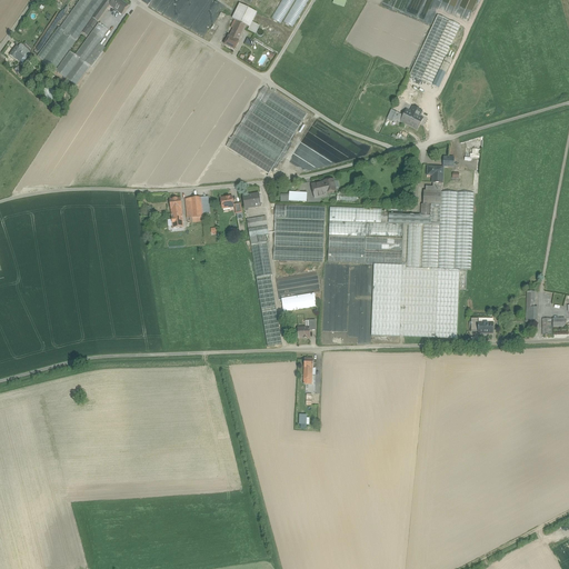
[(79,0),(59,28),(58,28),(37,57),(55,70),(56,68),(76,41),(76,40),(105,0),(79,0)]
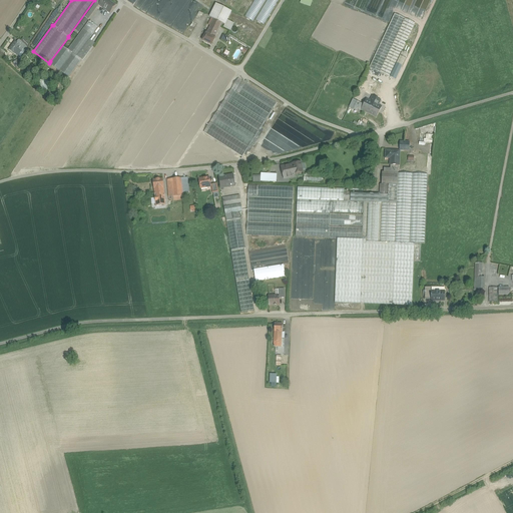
[(97,0),(95,0),(83,16),(88,20),(98,5),(100,2),(97,0)]
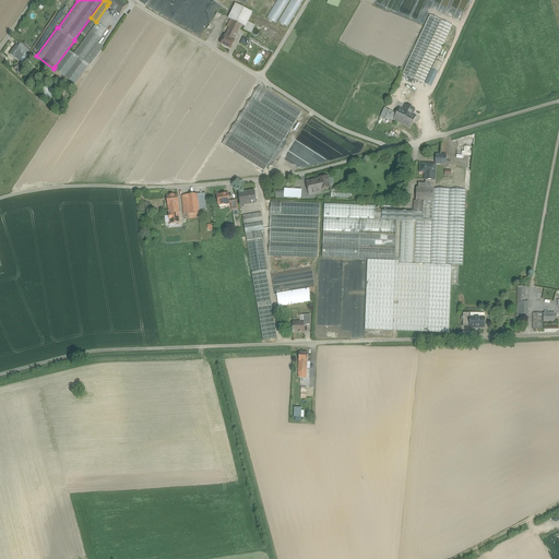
[(118,0),(110,0),(109,2),(107,6),(120,15),(126,7),(118,1),(118,0)]
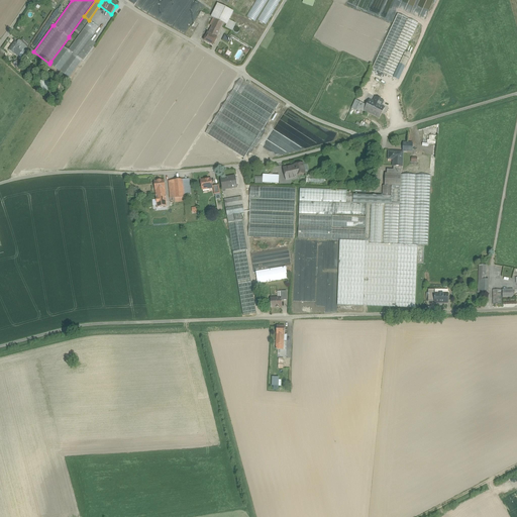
[(255,0),(247,17),(256,22),(268,0),(255,0)]
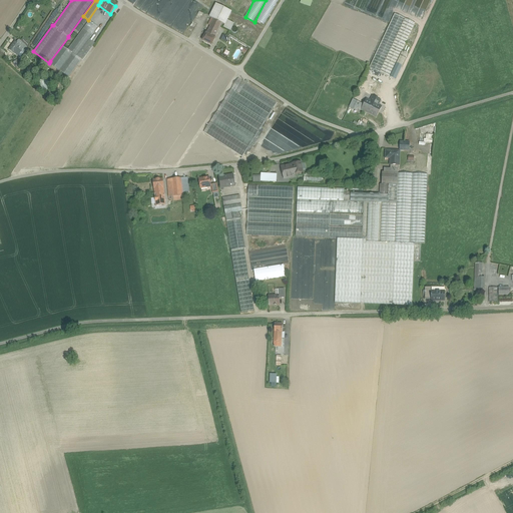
[(265,25),(278,0),(267,0),(257,21),(265,25)]
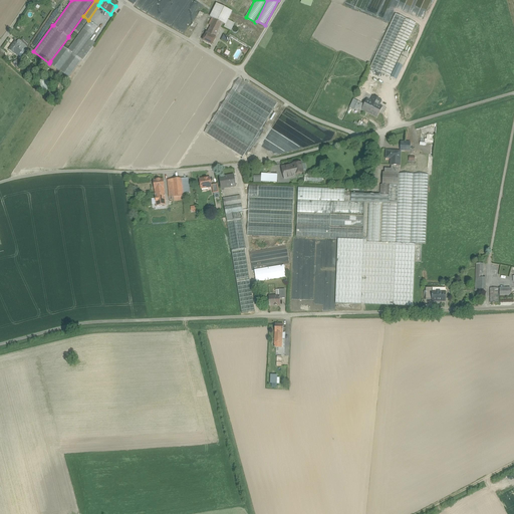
[(232,12),(217,4),(210,18),(214,20),(222,24),(225,25),(232,12)]
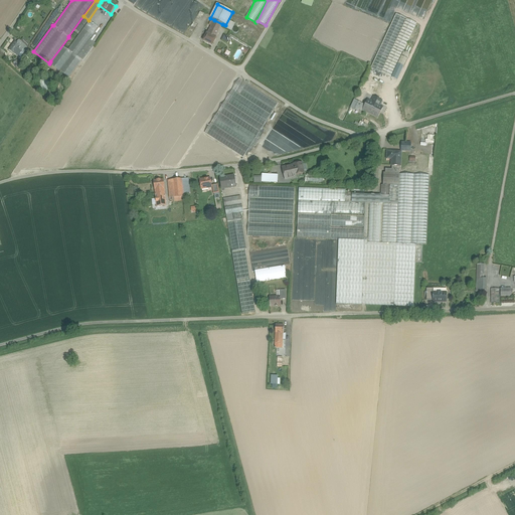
[(395,14),(370,68),(391,78),(397,64),(403,51),(416,23),(395,14)]
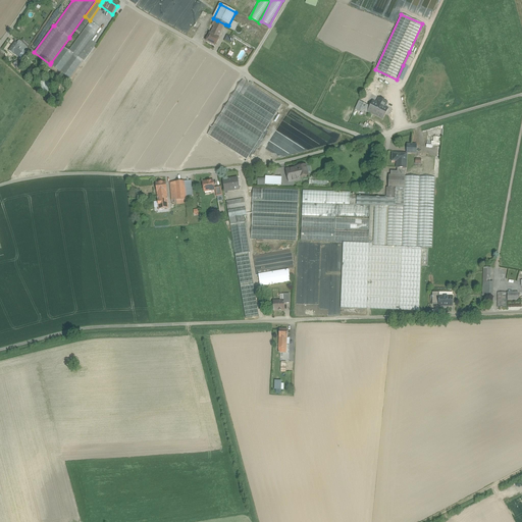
[(85,16),(75,30),(80,33),(90,20),(85,16)]
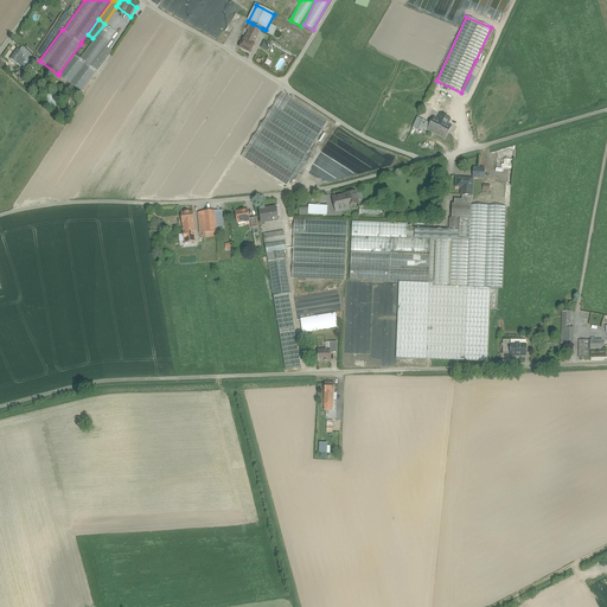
[(106,24),(80,58),(96,70),(97,71),(113,52),(106,46),(116,32),(106,24)]
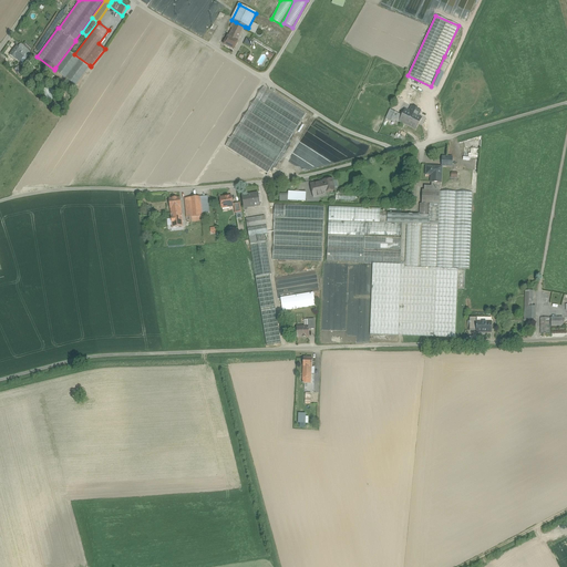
[(236,22),(228,38),(228,37),(224,45),(234,51),(238,42),(237,42),(245,27),(236,22)]
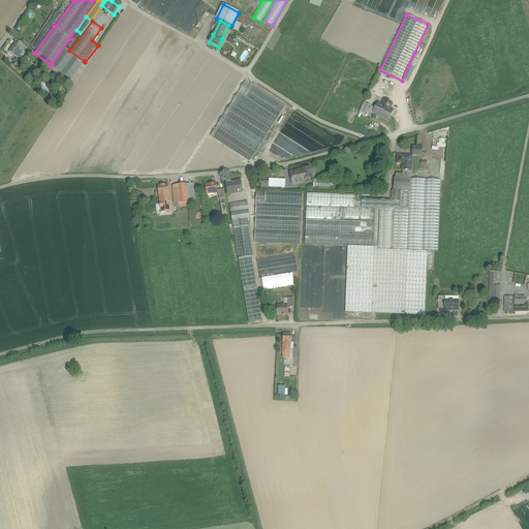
[(235,43),(237,38),(229,35),(227,40),(235,43)]
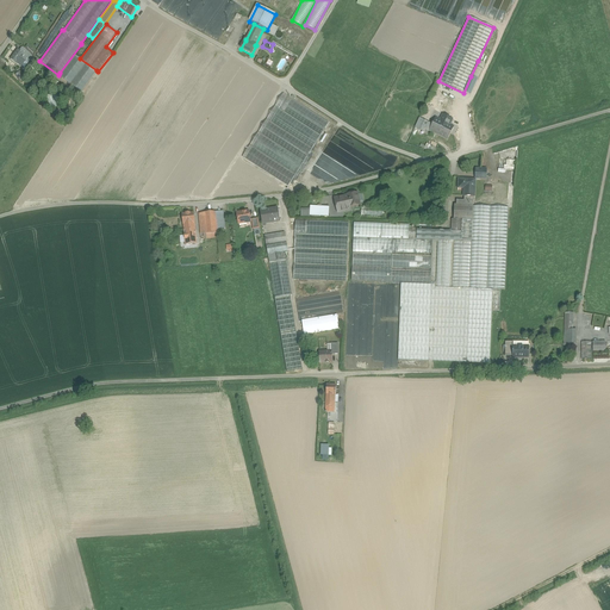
[(26,45),(24,48),(32,55),(35,51),(26,45)]
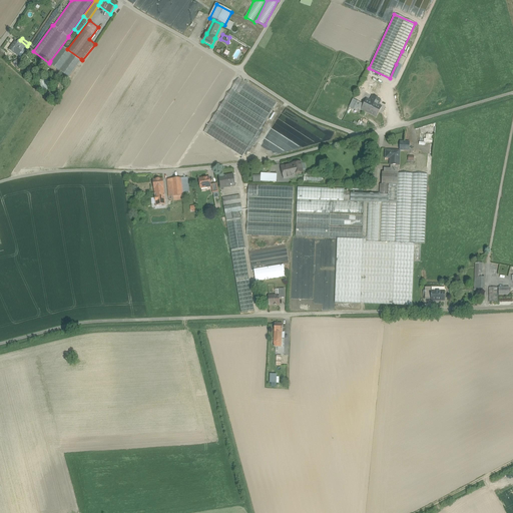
[(16,43),(15,42),(9,50),(13,53),(13,52),(19,45),(16,43)]
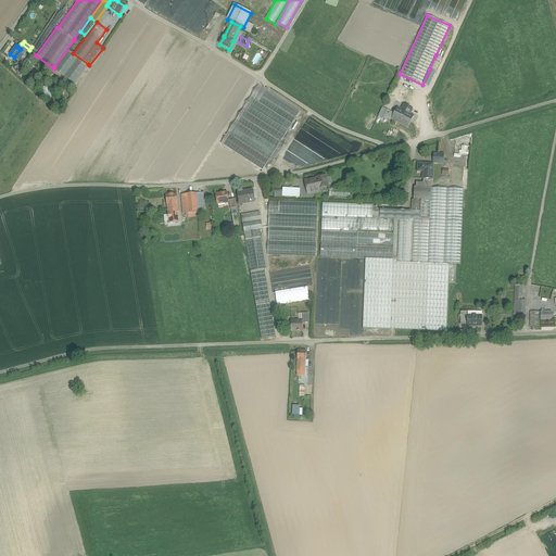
[(21,49),(14,57),(19,60),(25,53),(23,51),(21,49)]
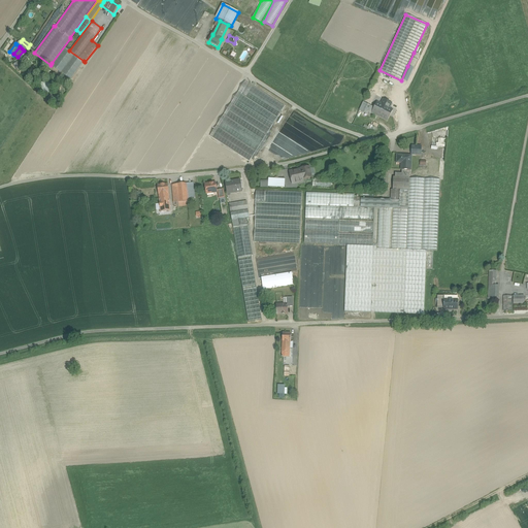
[(69,51),(65,47),(53,64),(52,63),(51,65),(70,79),(84,61),(69,51)]
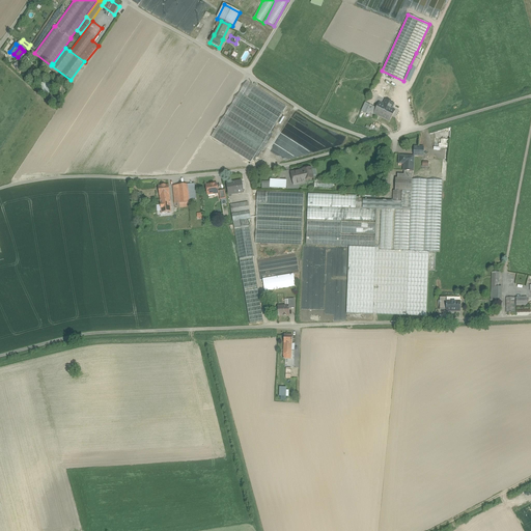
[(416,53),(410,66),(416,70),(422,56),(416,53)]
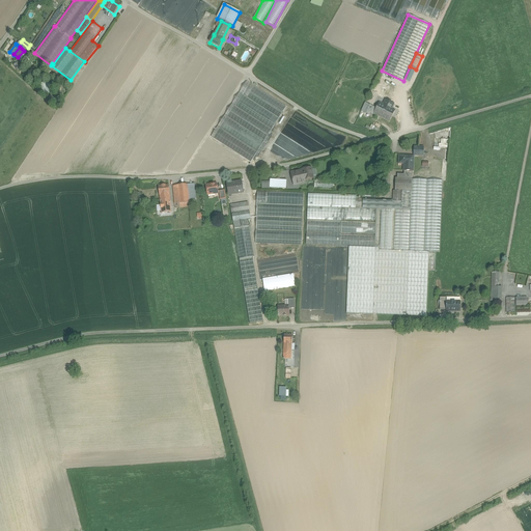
[(286,107),(247,82),(218,127),(257,152),(286,107)]
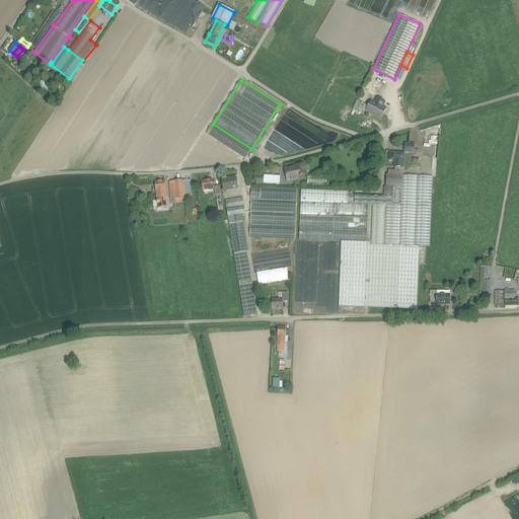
[(378,105),(370,101),(368,106),(375,109),(376,110),(378,105)]
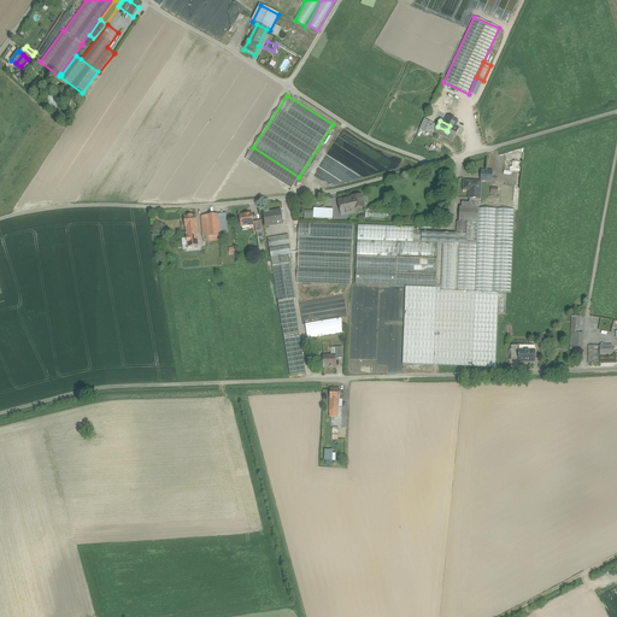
[(454,127),(450,125),(447,131),(456,135),(459,128),(456,125),(454,127)]
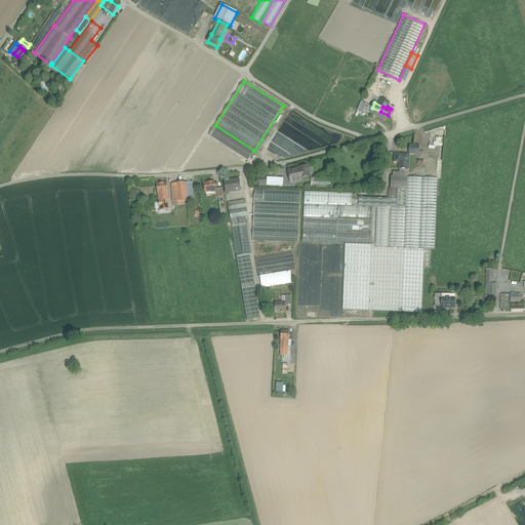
[(379,111),(372,108),(370,112),(369,113),(377,117),(379,111)]
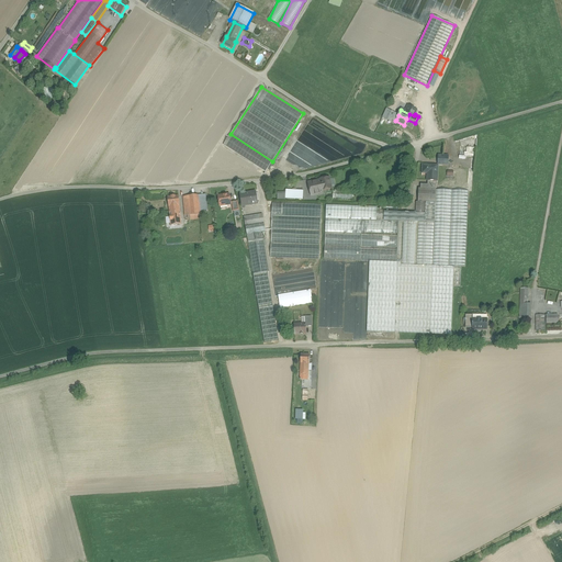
[(407,120),(406,119),(404,125),(412,130),(415,123),(407,120)]
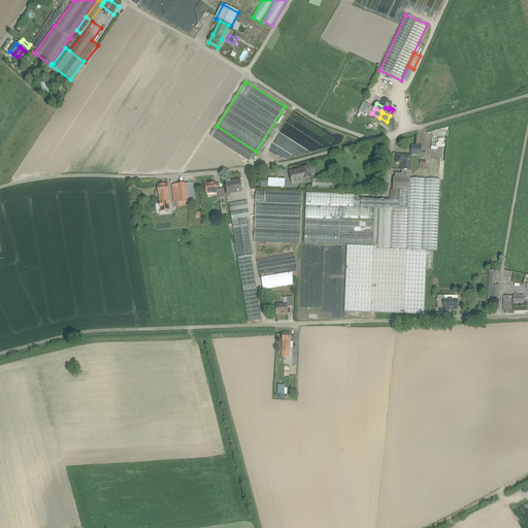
[(421,146),(411,146),(411,155),(421,155),(421,146)]
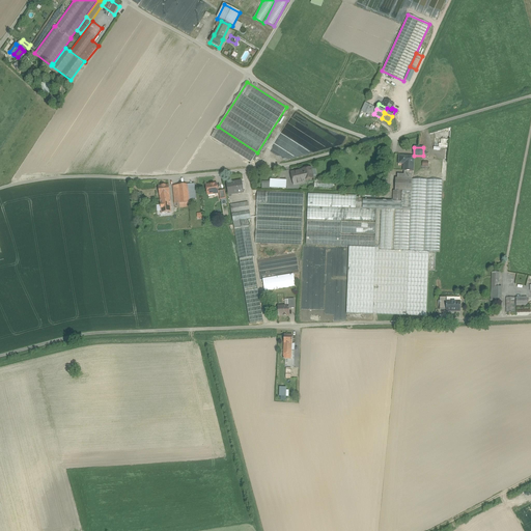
[(414,157),(399,156),(398,163),(403,163),(403,171),(407,171),(413,172),(414,157)]
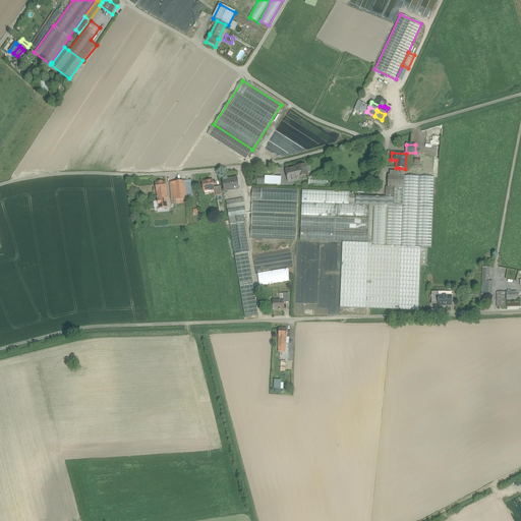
[(304,165),(296,167),(293,168),(296,180),(299,179),(299,177),(307,175),(304,165)]
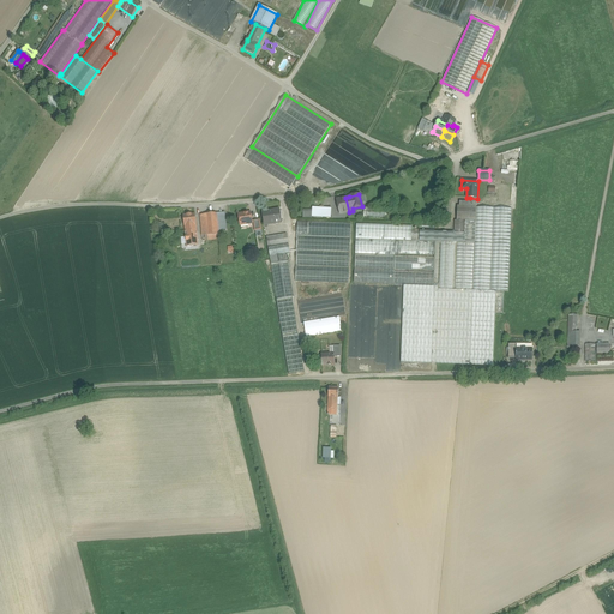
[(345,198),(337,200),(339,215),(349,212),(345,198)]
